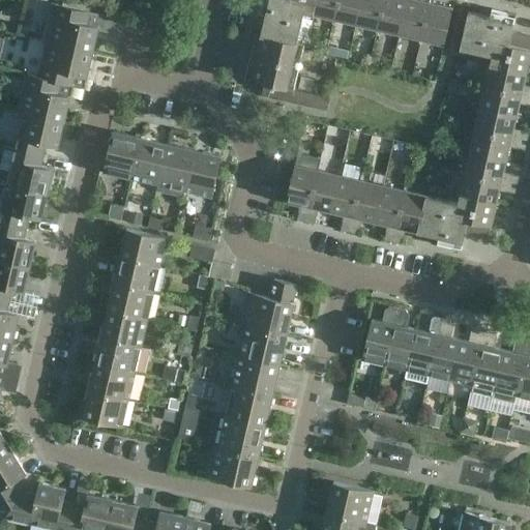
[(304,11),(312,12),(315,0),(260,0),(258,11),(266,13),(261,34),(297,42),(297,41),(304,11)]
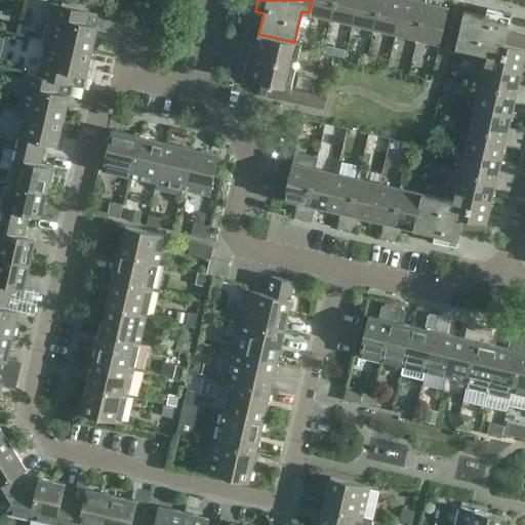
[(330,22),(335,0),(312,0),(309,12),(330,17),(329,22),(330,22)]
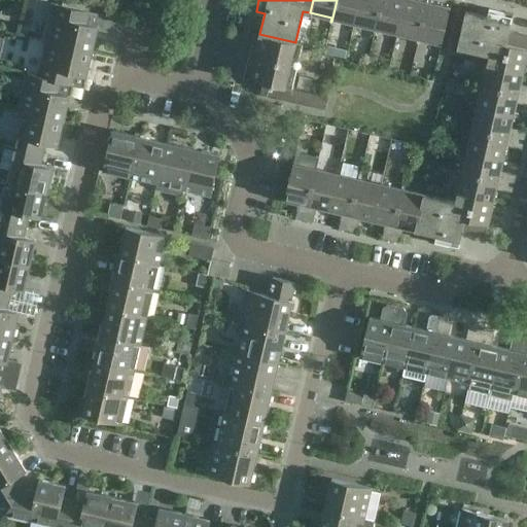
[(354,23),(359,0),(337,0),(331,22),(334,22),(335,19),(354,23)]
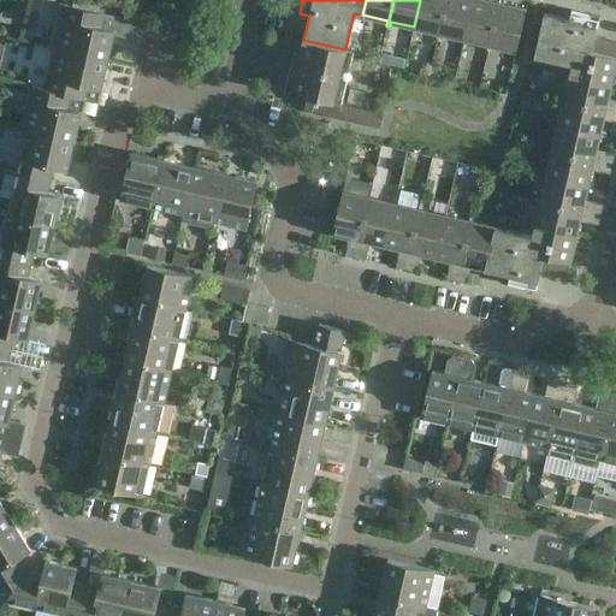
[(438,37),(446,0),(420,0),(414,27),(438,33),(437,37),(438,37)]
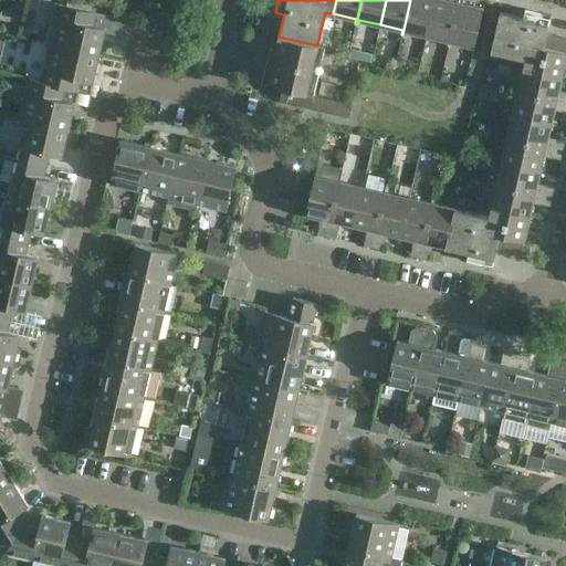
[(427,35),(435,0),(410,0),(402,34),(405,34),(406,31),(427,35)]
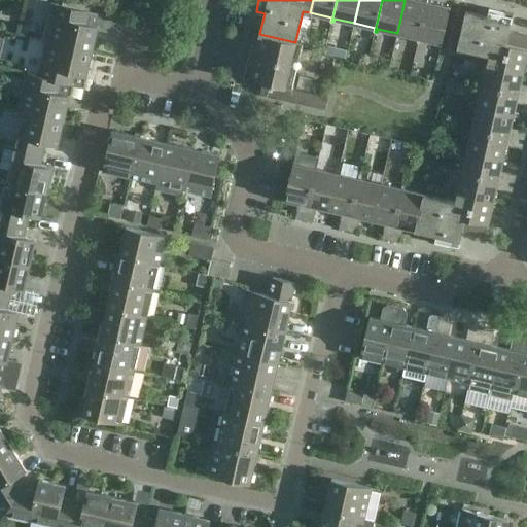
[(418,42),(427,2),(418,0),(405,0),(397,33),(418,38),(417,41),(418,42)]
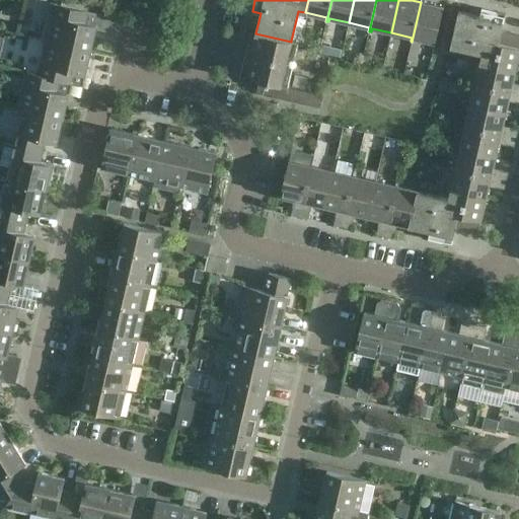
[(43,39),(46,40),(52,41),(91,50),(97,25),(94,24),(85,22),(88,11),(51,2),(43,39)]
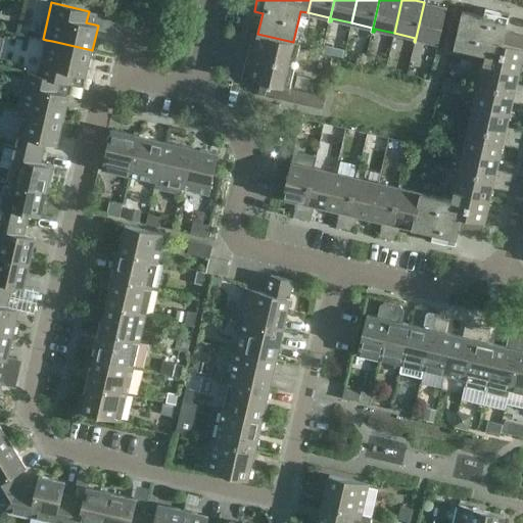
[(446,7),(424,2),(415,42),(417,42),(418,38),(438,43),(446,7)]
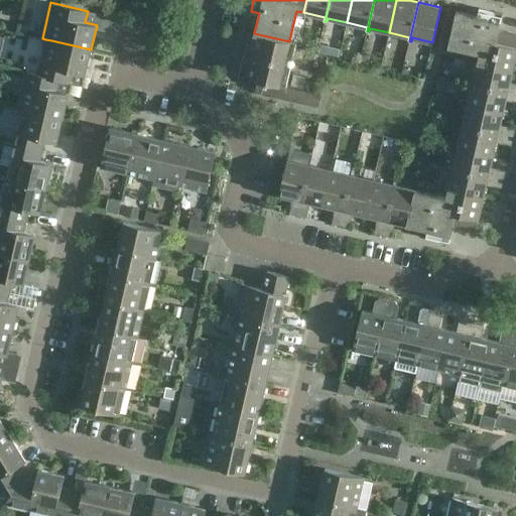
[(480,53),(478,61),(512,70),(515,53),(515,34),(508,32),(503,35),(503,36),(498,35),(502,13),(479,8),(477,16),(456,11),(447,45),(480,53)]
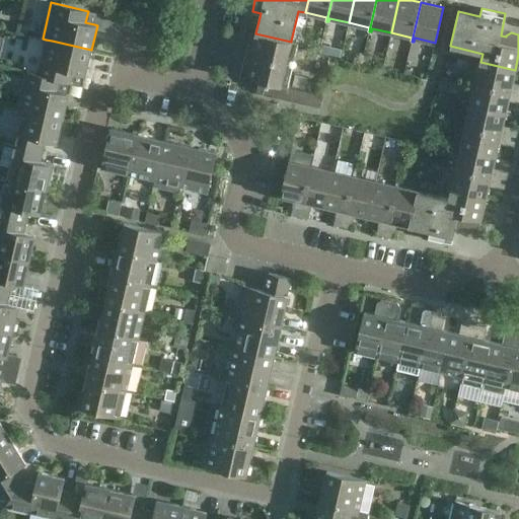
[(302,43),(291,41),(291,42),(255,33),(253,45),(245,77),(258,80),(256,91),(320,106),(323,94),(288,86),(298,45),(302,46),(302,43)]
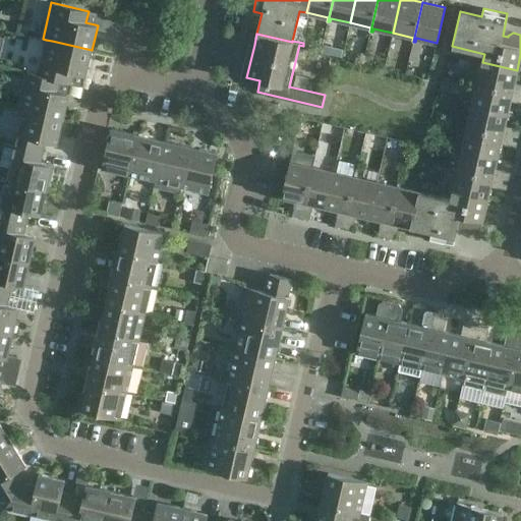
[(92,50),(52,41),(46,40),(38,74),(38,75),(59,80),(59,81),(71,84),(73,72),(85,75),(92,50)]
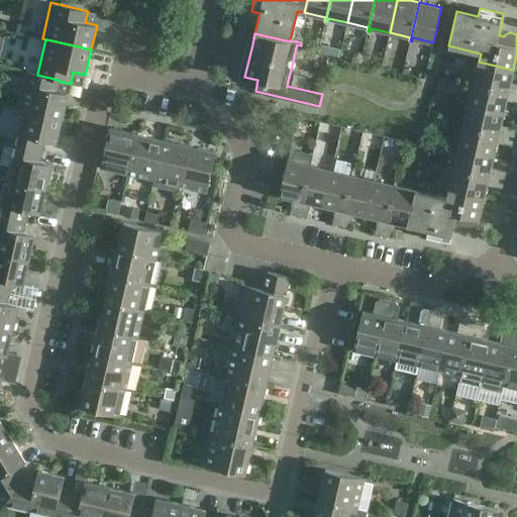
[(510,87),(513,70),(479,62),(474,81),(471,80),(470,82),(516,93),(516,84),(512,87),(510,87)]
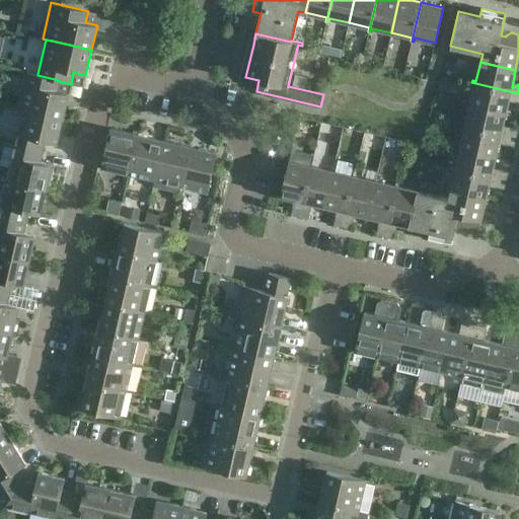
[(57,90),(59,81),(59,80),(38,75),(38,74),(26,72),(17,107),(23,109),(63,119),(69,93),(57,90)]
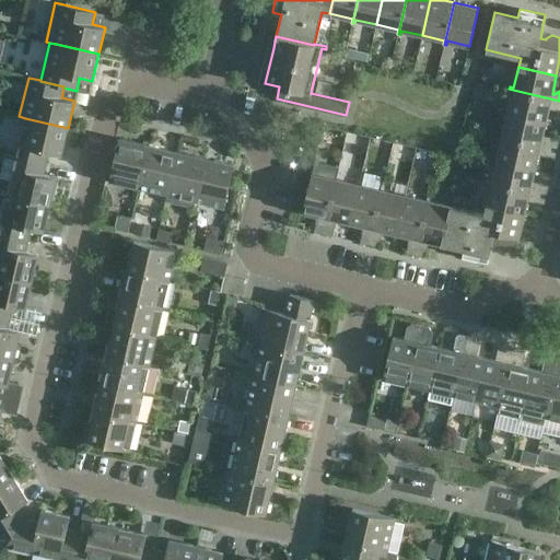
[(559,109),(559,101),(509,89),(509,91),(513,92),(508,113),(546,121),(550,103),(552,104),(556,109),(559,109)]
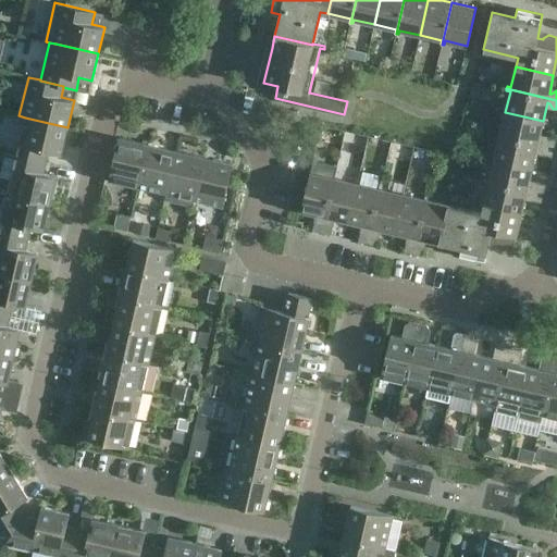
[(539,139),(543,121),(505,112),(500,134),(496,133),(495,134),(554,148),(556,139),(546,137),(541,140),(539,139)]
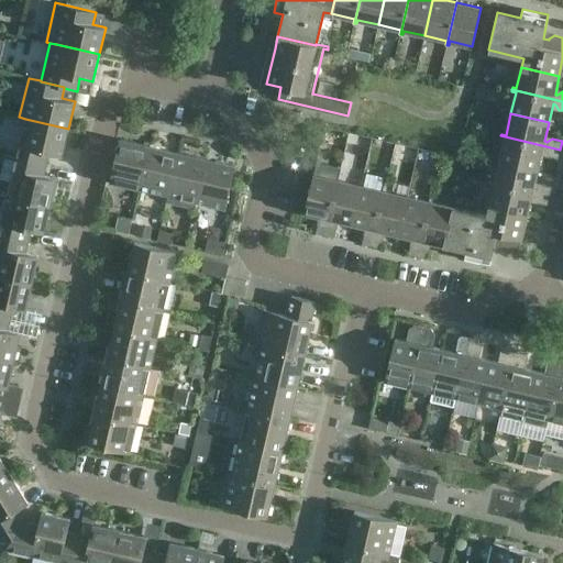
[(62,156),(68,129),(25,119),(17,157),(46,164),(48,153),(62,156)]
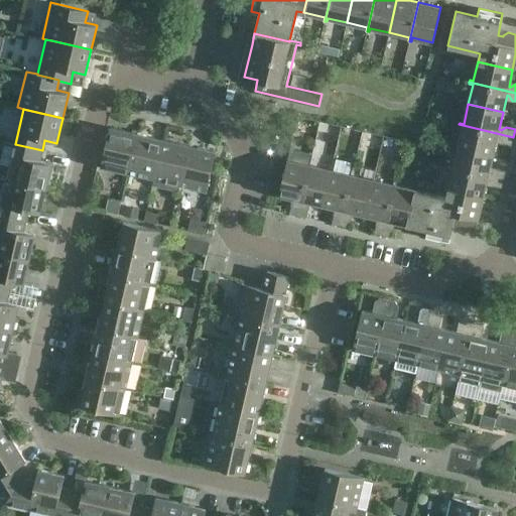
[(511,145),(513,137),(459,124),(459,126),(463,127),(458,146),(493,154),(497,137),(499,138),(503,143),(511,145)]
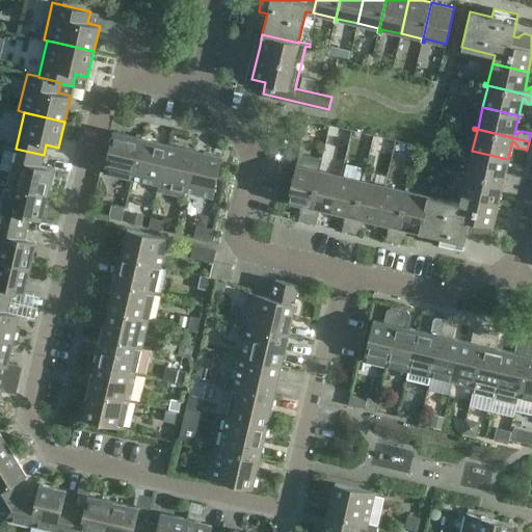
[(132,178),(141,138),(113,131),(104,171),(132,178)]
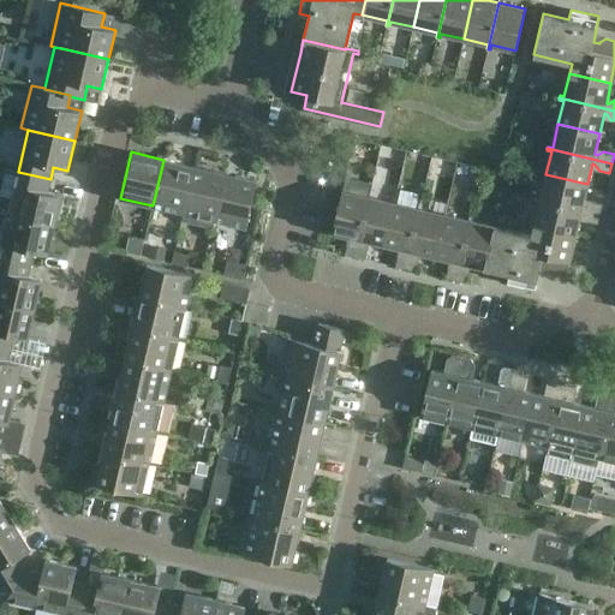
[(184,213),(195,167),(163,160),(153,206),(184,213)]
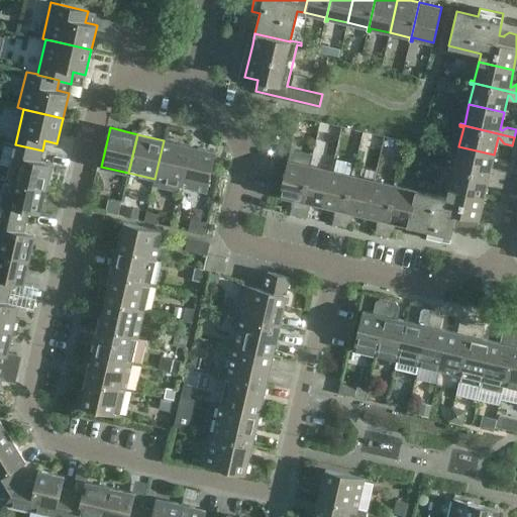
[(180,185),(189,146),(164,140),(154,179),(152,185),(179,191),(180,185)]
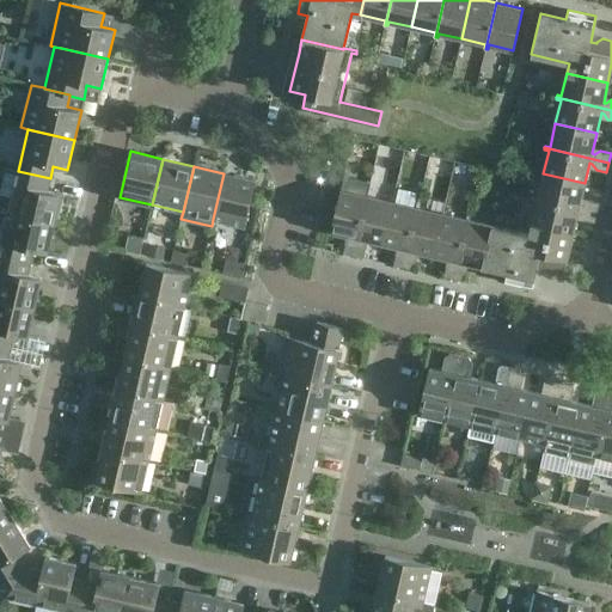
[(48,191),(50,178),(18,171),(8,213),(55,224),(61,194),(48,191)]
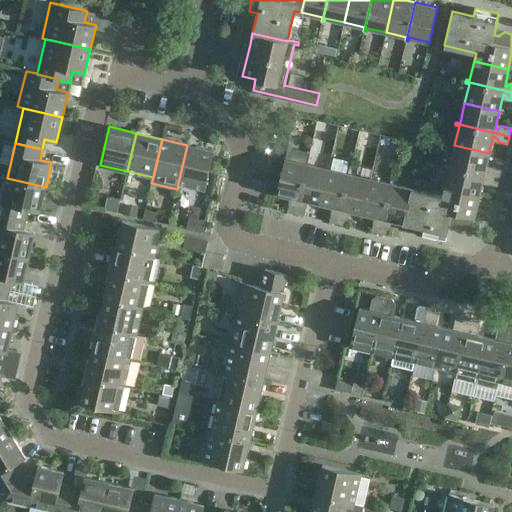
[(214,151),(187,145),(178,183),(205,189),(214,151)]
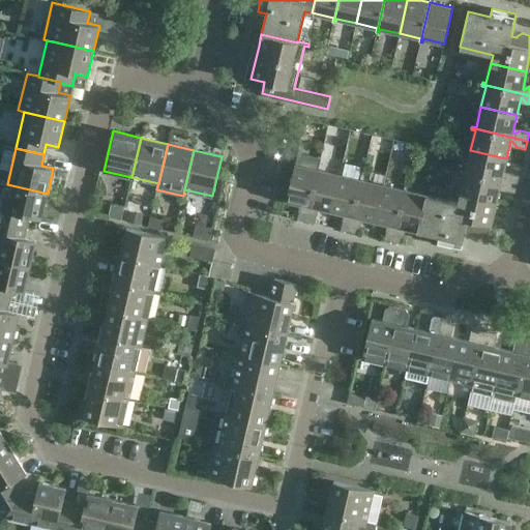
[(502,176),(506,158),(470,150),(466,171),(462,170),(461,171),(518,184),(519,176),(510,174),(505,177),(502,176)]
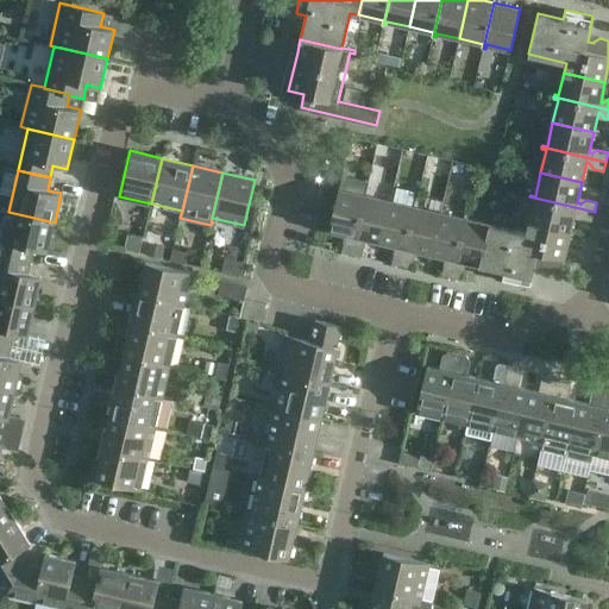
[(352,255),(366,190),(364,189),(363,194),(339,188),(330,230),(351,234),(350,238),(344,242),(341,252),(352,255)]
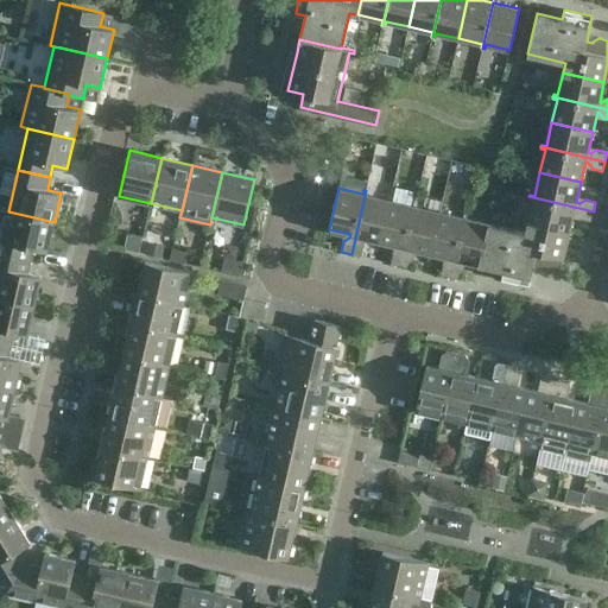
[(380,241),(390,201),(367,195),(367,190),(366,190),(352,254),(361,257),(362,246),(359,240),(360,236),(380,241)]
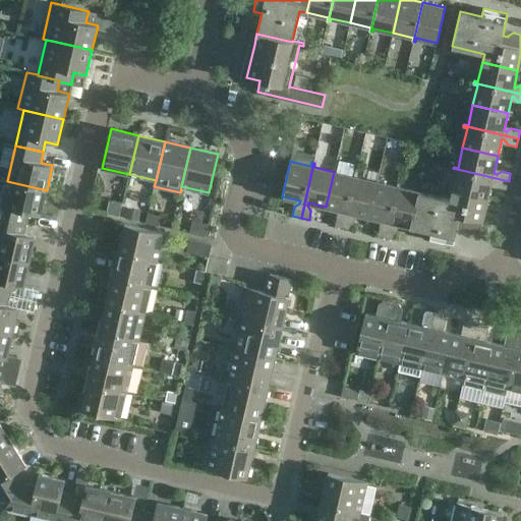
[(507,189),(509,181),(453,168),(453,170),(457,170),(452,190),(487,198),(491,181),(495,182),(498,187),(507,189)]
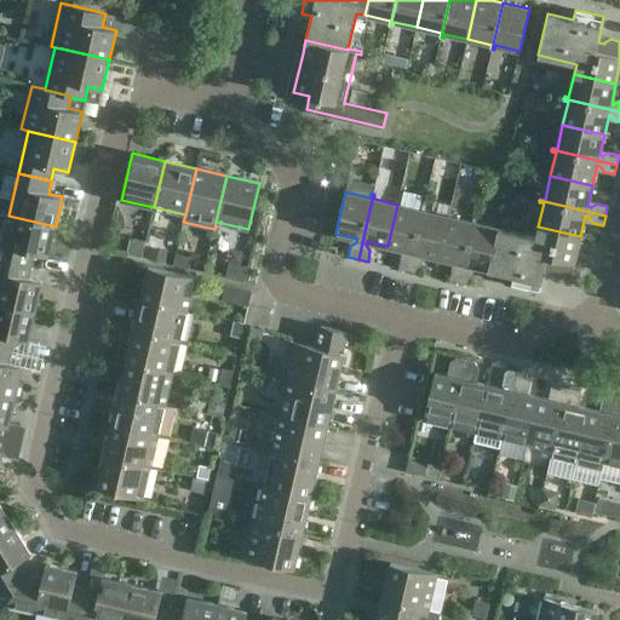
[(409,271),(424,206),(422,205),(420,210),(397,205),(388,246),(408,251),(407,254),(401,258),(399,269),(409,271)]
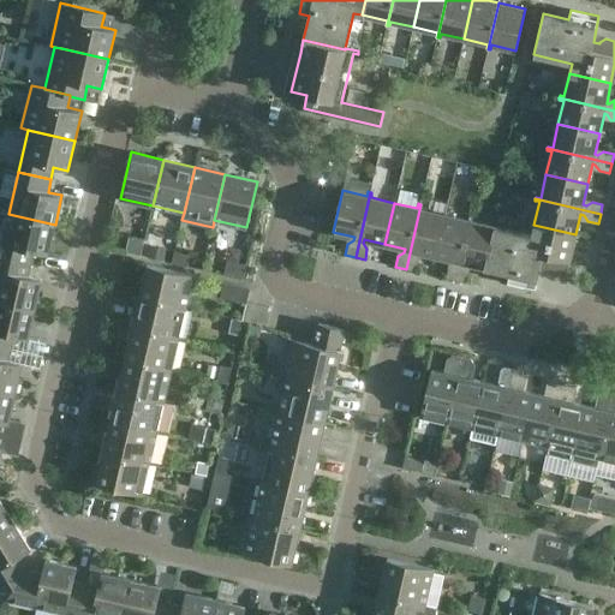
[(435,256),(445,214),(422,209),(423,204),(421,204),(406,269),(416,270),(418,261),(415,255),(415,251),(435,256)]
